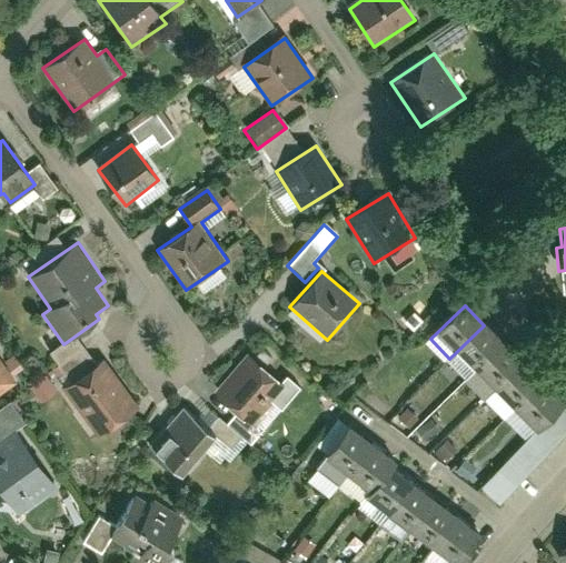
[(484,325),(449,359),(468,378),(503,345),(484,325)]
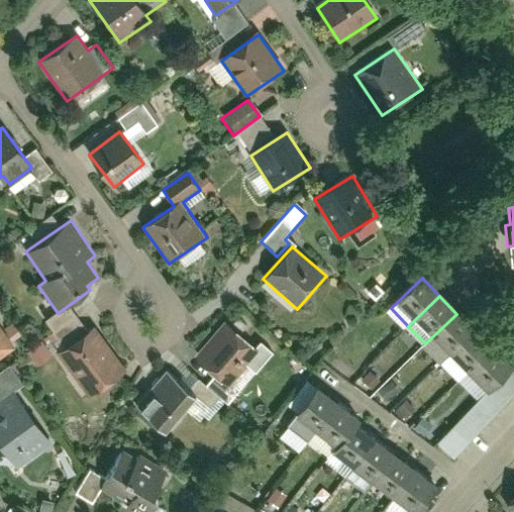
[(456,314),(425,343),(442,362),(474,332),(456,314)]
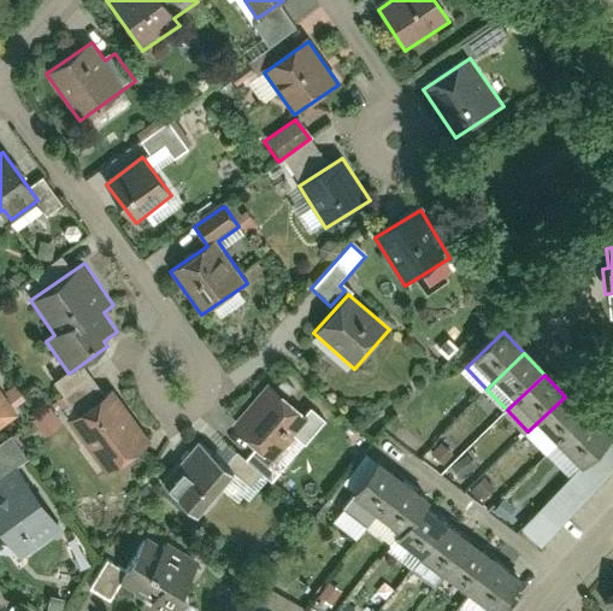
[(270,386),(234,427),(275,463),(311,423),(270,386)]
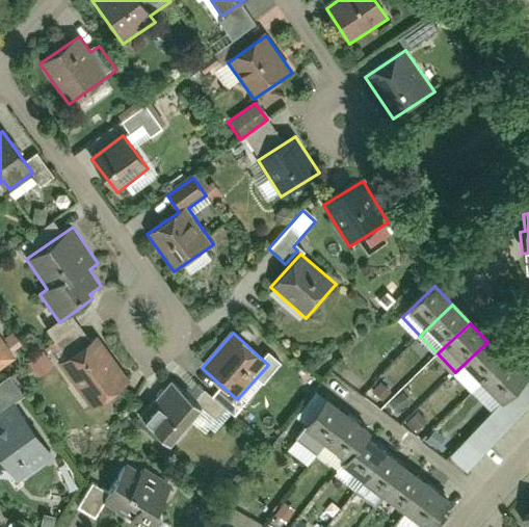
[(0,372),(19,360),(0,334),(0,372)]
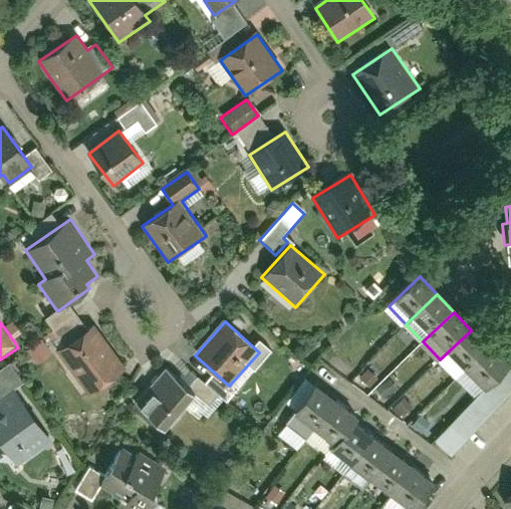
[(87,398),(125,370),(94,327),(56,353),(87,398)]
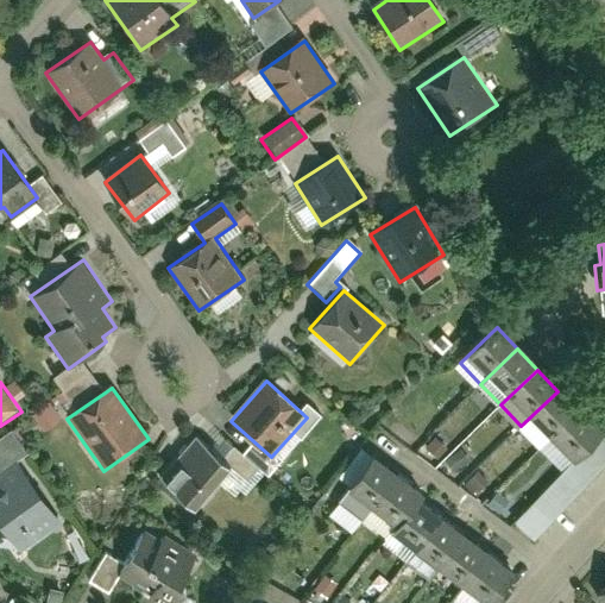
[(558,391),(521,426),(541,447),(578,412),(558,391)]
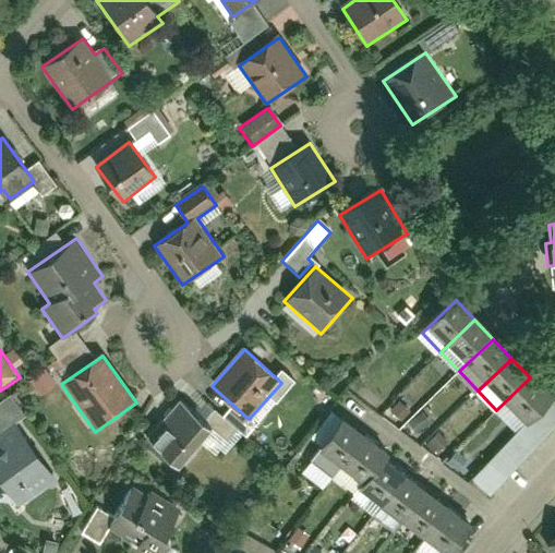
[(37,397),(55,389),(47,372),(29,380),(37,397)]
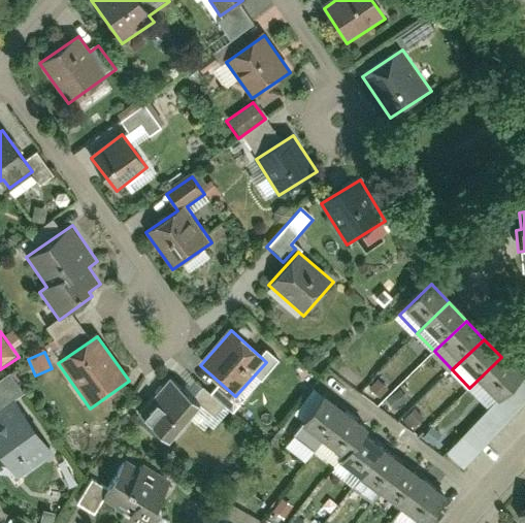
[(501,357),(469,388),(487,406),(519,376),(501,357)]
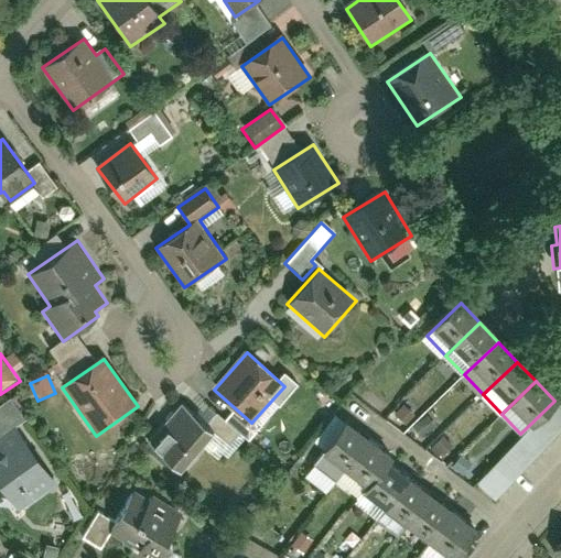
[(12,402),(0,409),(0,482),(21,512),(58,485),(18,428),(27,422),(12,402)]
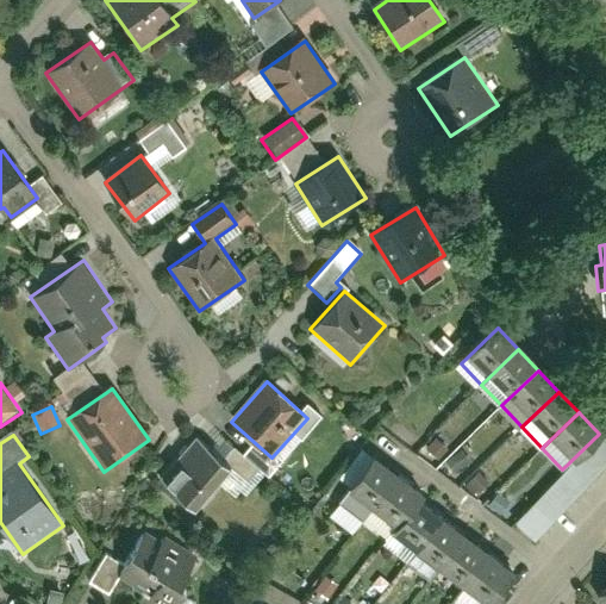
[(231,467),(198,440),(161,484),(194,511),(231,467)]
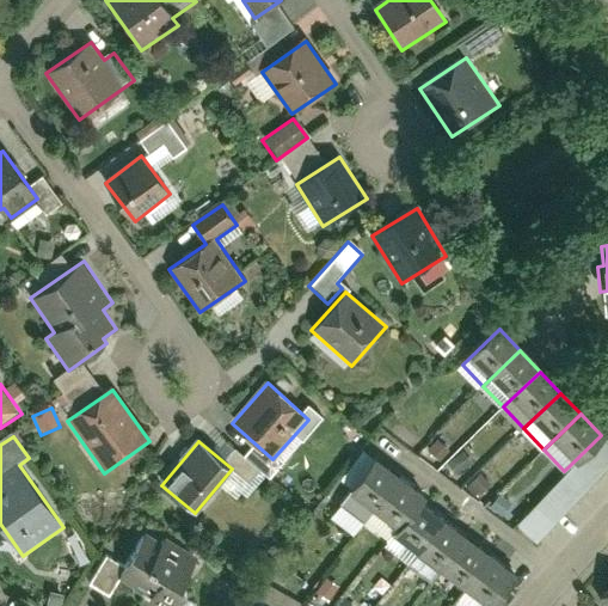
[(369,458),(341,494),(364,514),(394,477),(369,458)]
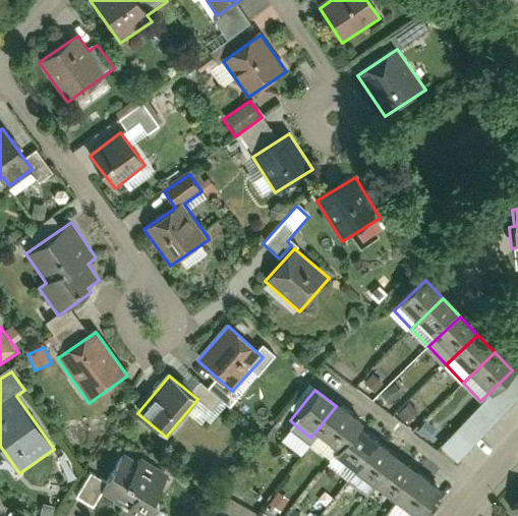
[(336,406),(310,438),(331,454),(356,423),(336,406)]
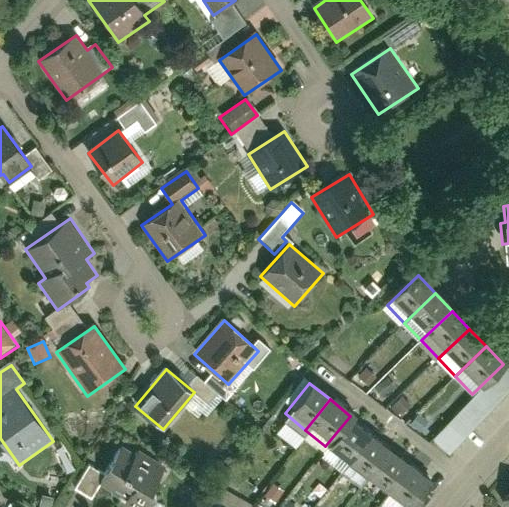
[(350,416),(325,446),(346,462),(370,432),(350,416)]
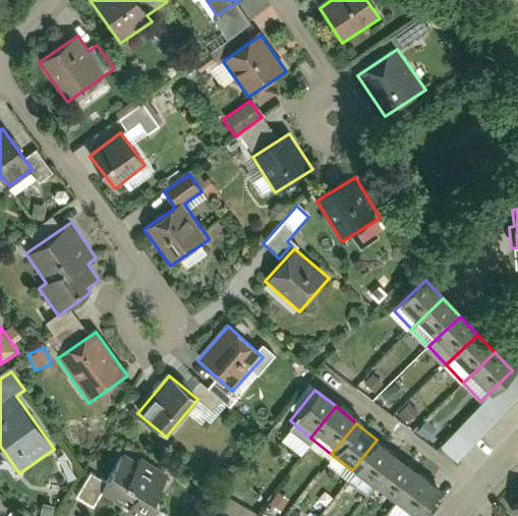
[(377,440),(352,470),(372,486),(397,456),(377,440)]
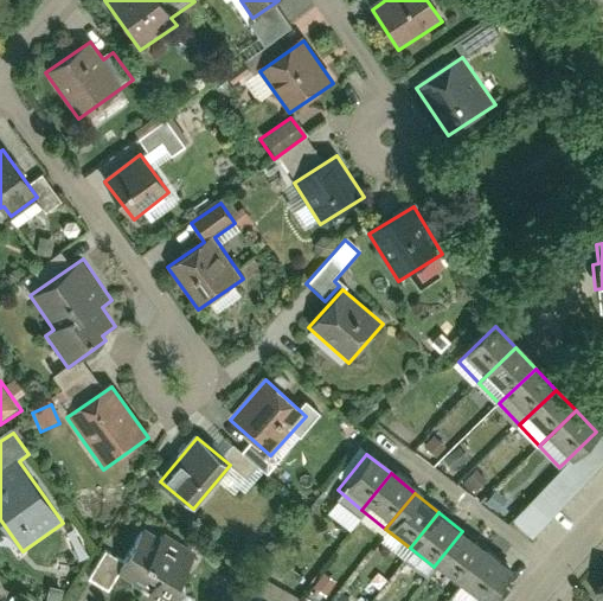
[(181,581),(198,554),(165,534),(159,542),(143,531),(122,564),(106,554),(89,580),(110,593),(121,575),(149,594),(146,600),(177,600),(187,584),(181,581)]
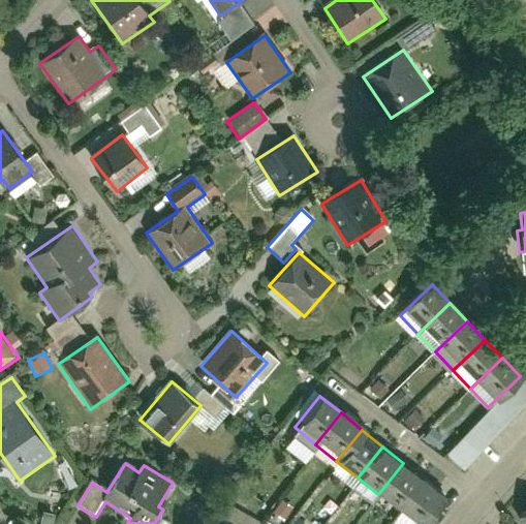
[(403,463),(378,494),(399,512),(425,481),(403,463)]
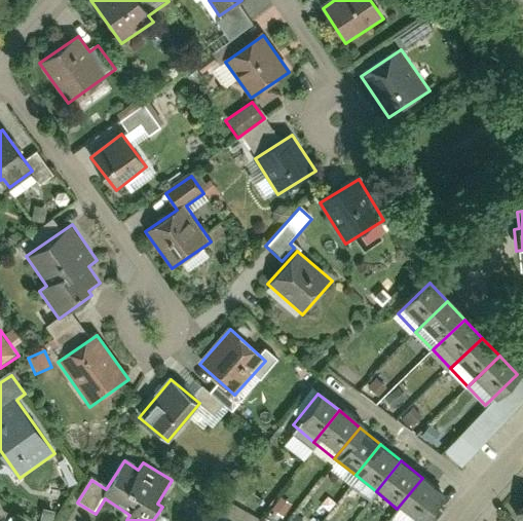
[(422,478),(397,509),(411,520),(421,520),(443,494),(422,478)]
